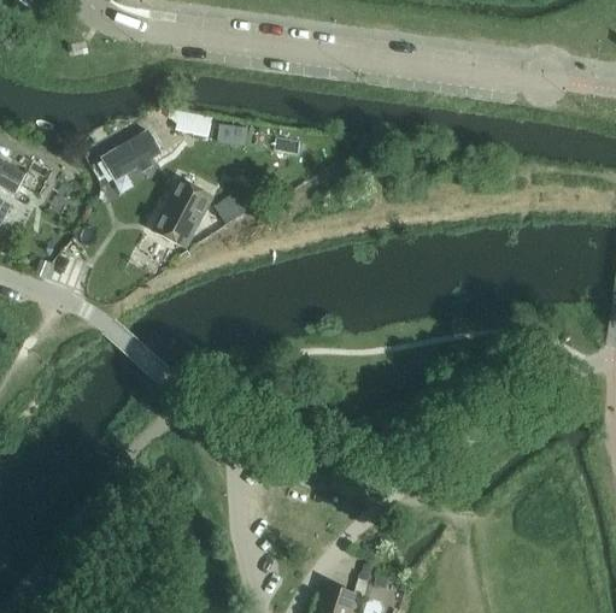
[(180,111),(176,129),(209,136),(212,118),(180,111)]
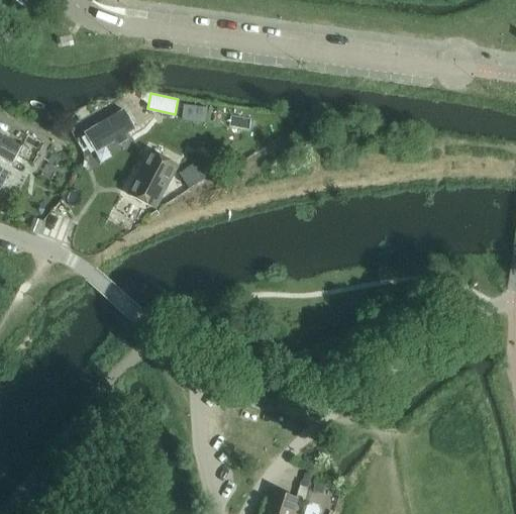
[(124,109),(86,132),(96,149),(134,127),(124,109)]
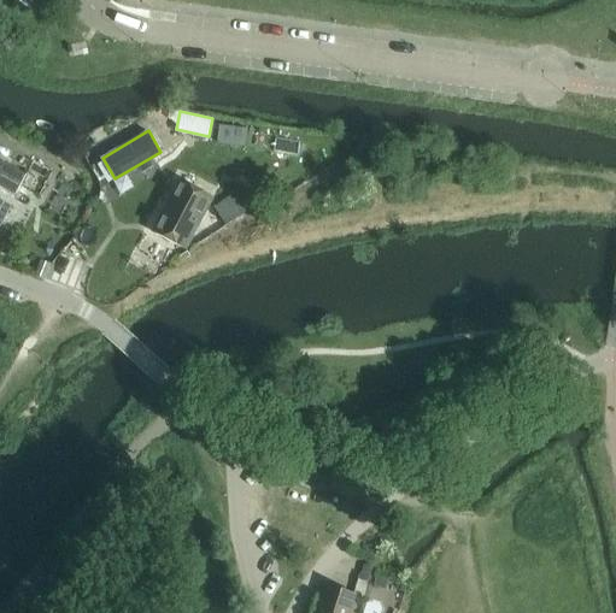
[(0,184),(16,194),(27,174),(0,159),(0,184)]
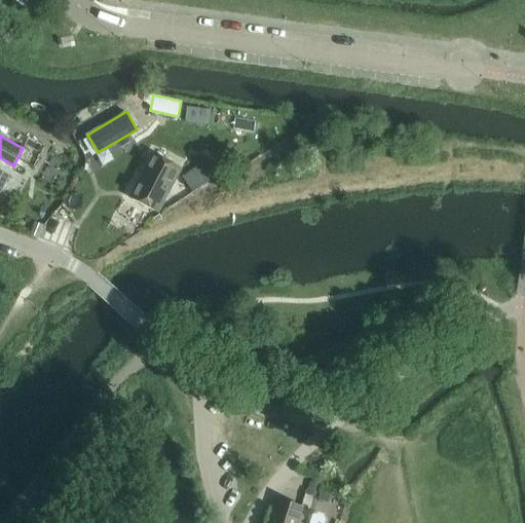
[(154,153),(132,197),(157,211),(181,167),(154,153)]
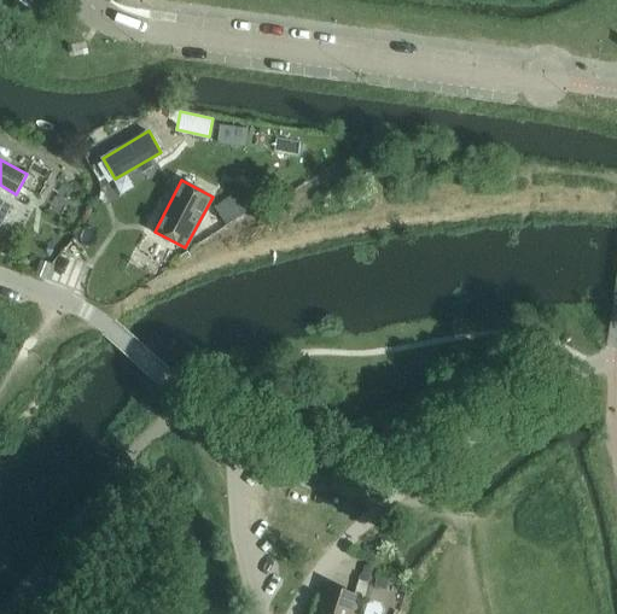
[(41,259),(36,274),(46,278),(51,263),(41,259)]
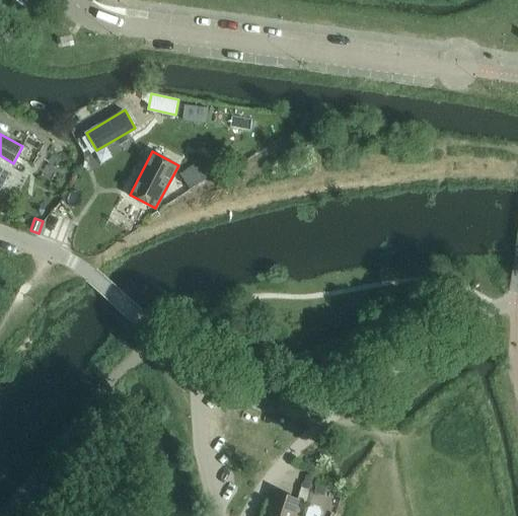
[(267,515),(292,515),(298,499),(275,492),(267,515)]
